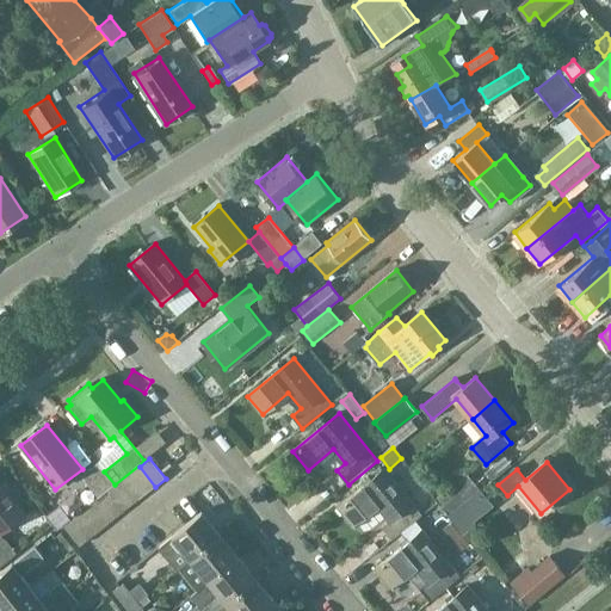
[(115,485),(104,471),(98,463),(82,476),(99,497),(115,485)]
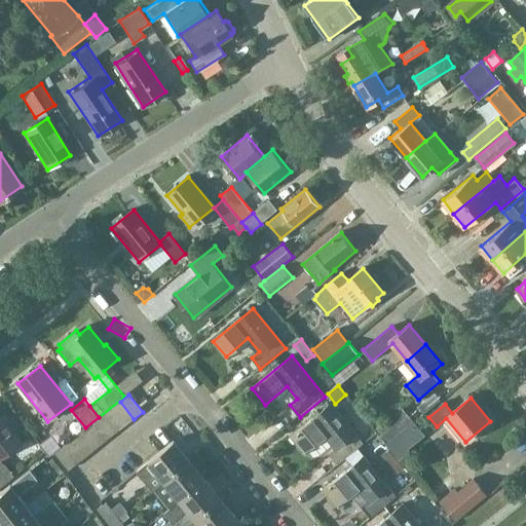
[(124,426),(134,419),(120,402),(110,409),(124,426)]
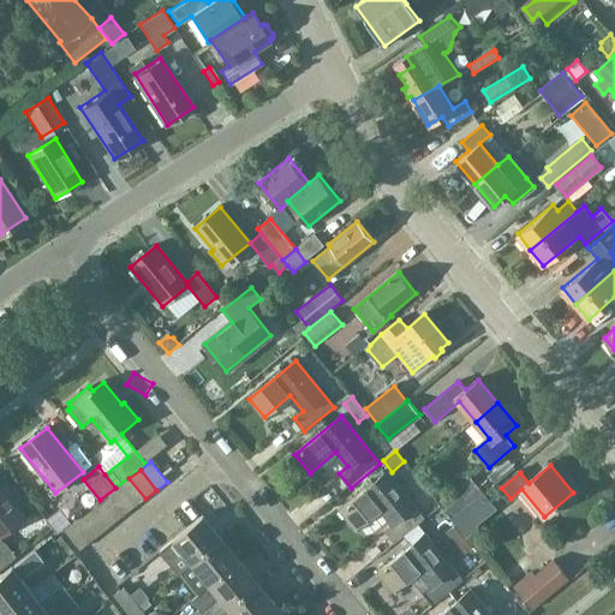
[(418,525),(425,519),(387,472),(340,511),(354,529),(381,507),(394,523),(384,530),(395,543),(404,537),(418,525)]
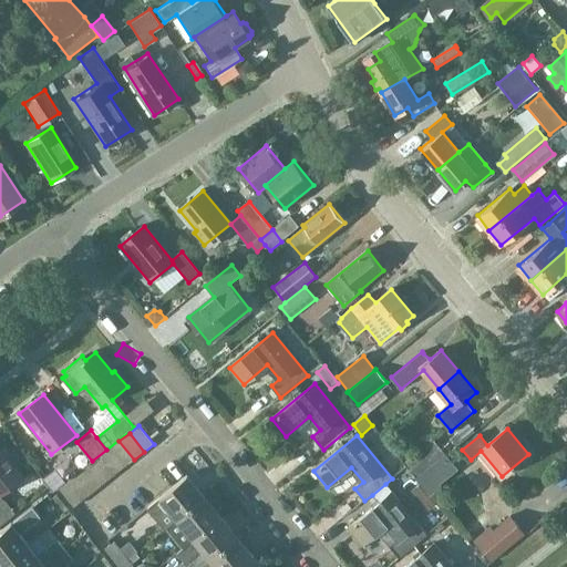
[(432,437),(405,461),(420,478),(447,455),(446,455),(432,437)]
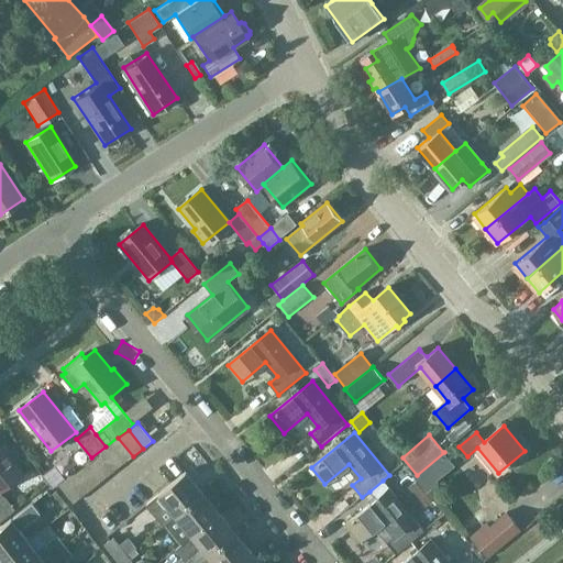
[(123,464),(133,456),(118,438),(108,446),(123,464)]
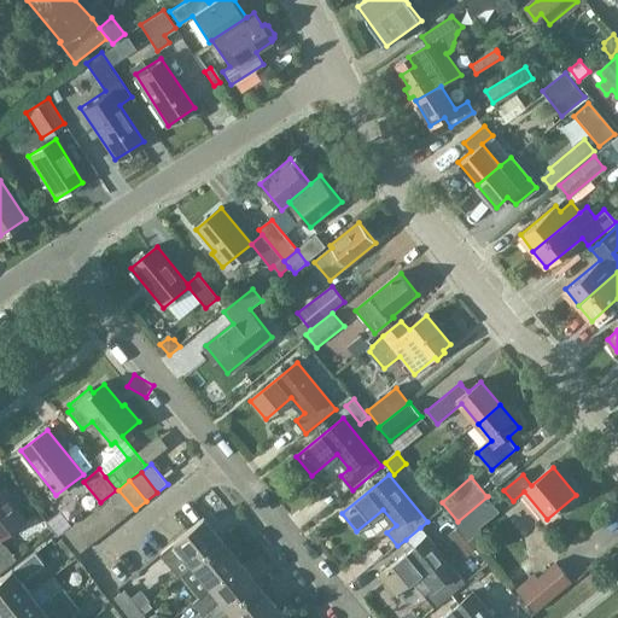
[(0,572),(18,559),(1,537),(15,526),(24,519),(0,488),(0,572)]
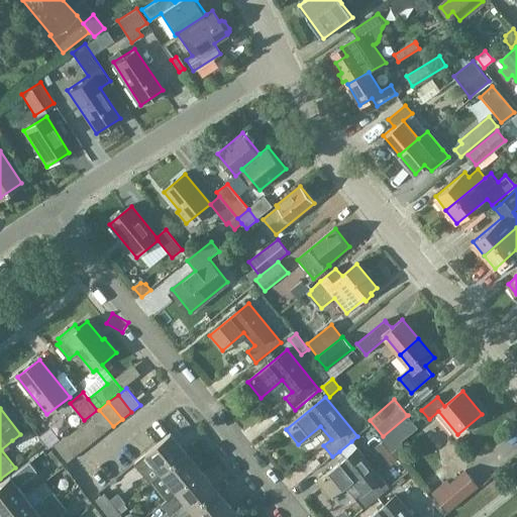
[(103,434),(113,426),(99,410),(90,417),(103,434)]
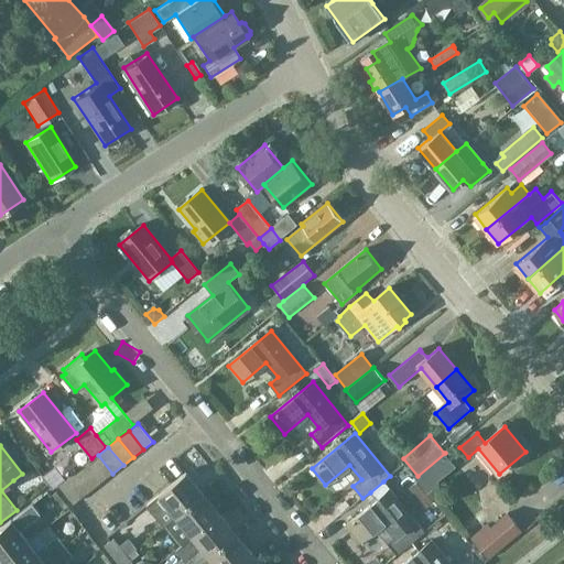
[(418,476),(414,478),(416,481),(425,490),(427,492),(438,483),(431,474),(449,458),(445,453),(418,476)]
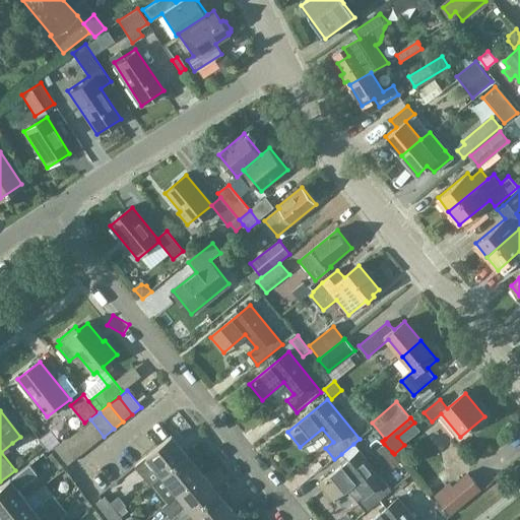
[(95,443),(104,437),(90,419),(82,427),(95,443)]
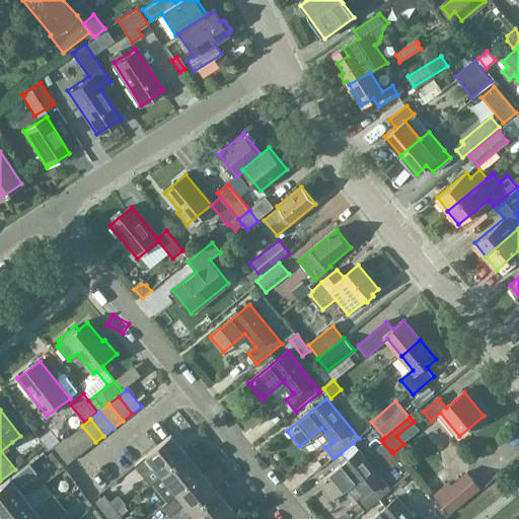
[(86,450),(95,442),(82,426),(73,433),(86,450)]
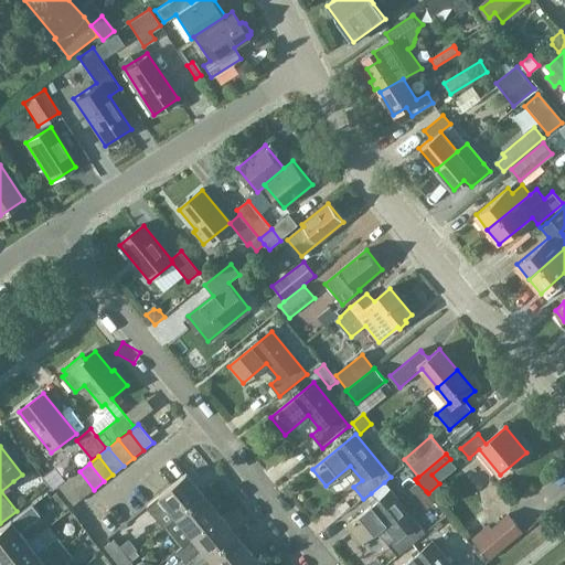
[(52,466),(38,476),(48,489),(61,479),(52,466)]
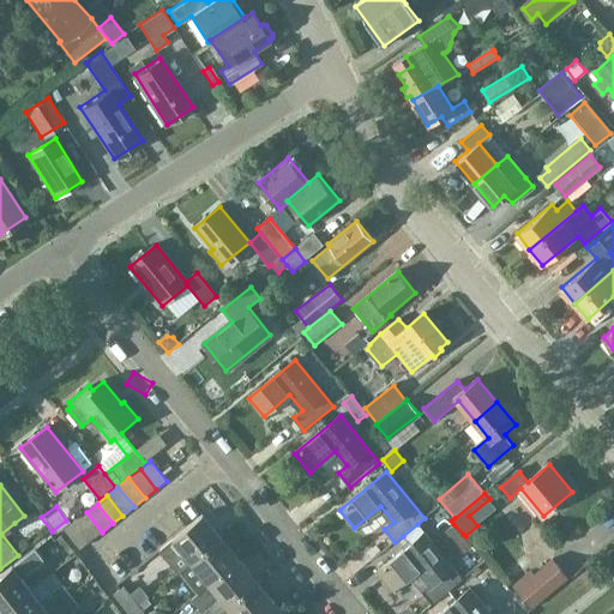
[(91,541),(102,533),(86,512),(76,521),(91,541)]
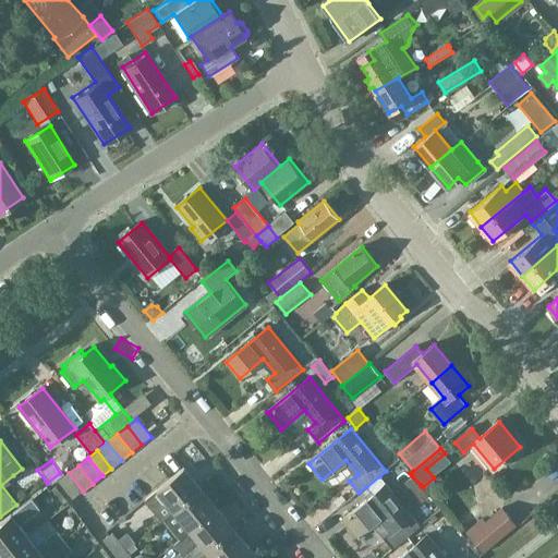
[(174,510),(202,488),(184,468),(158,490),(167,501),(155,510),(162,519),(174,510)]
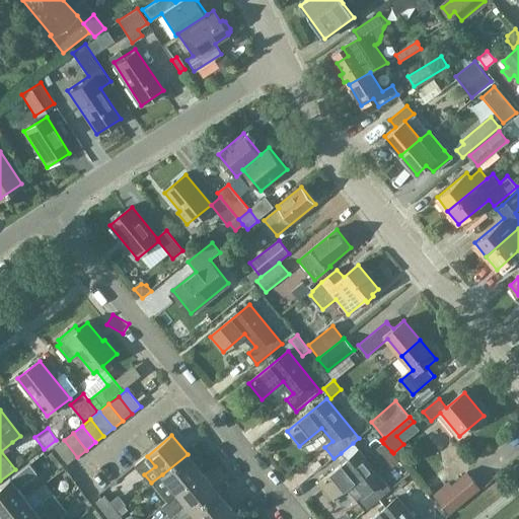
[(68,464),(77,457),(64,440),(55,447),(68,464)]
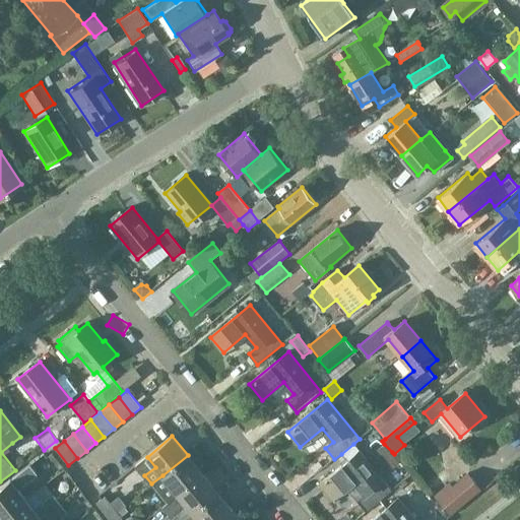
[(353,444),(341,454),(347,461),(360,452),(353,444)]
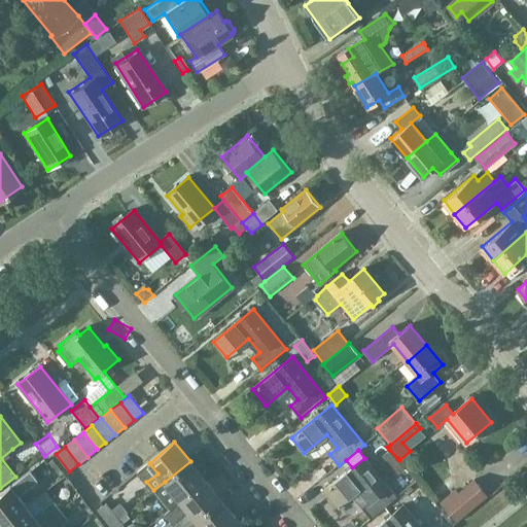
[(399,460),(389,450),(382,456),(399,475),(407,468),(399,460)]
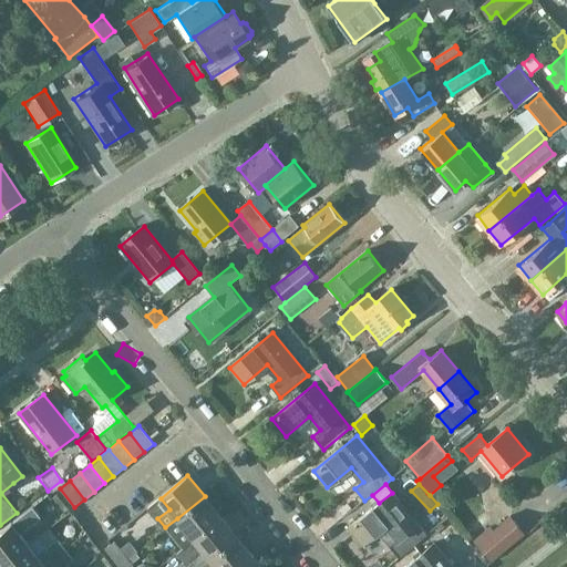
[(379,503),(349,528),(362,545),(379,532),(400,557),(428,535),(392,493),(379,503)]
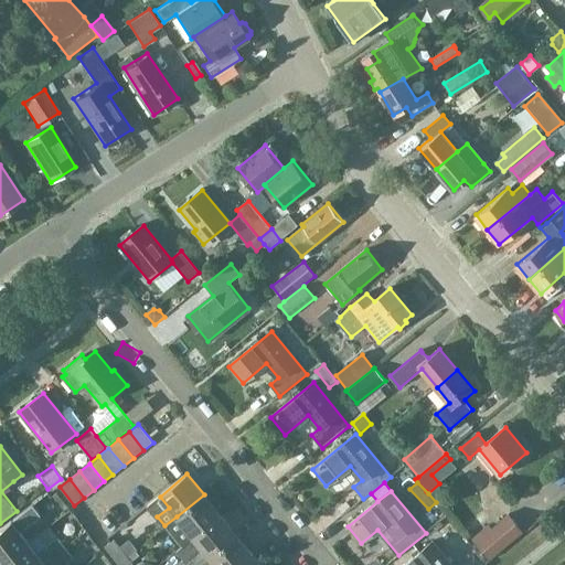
[(193,537),(221,515),(204,494),(177,516),(193,537)]
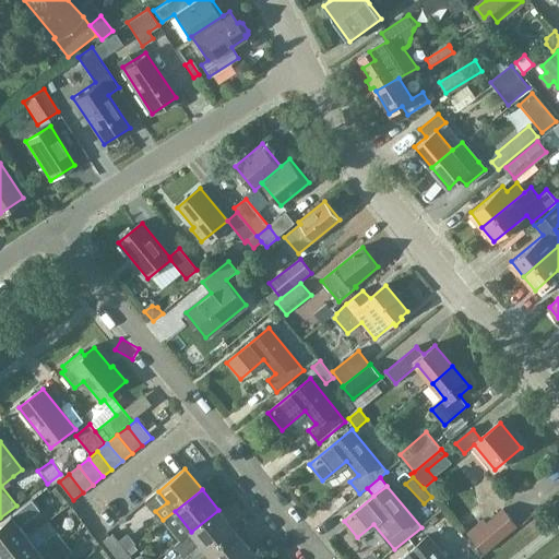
[(0,525),(0,555),(2,558),(30,537),(20,525),(39,510),(32,500),(12,516),(12,515),(0,525)]
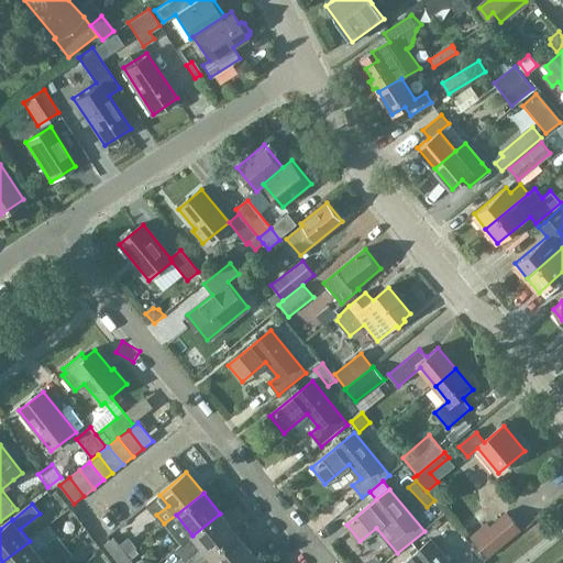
[(488,559),(522,529),(507,511),(489,526),(487,522),(470,537),(488,559)]
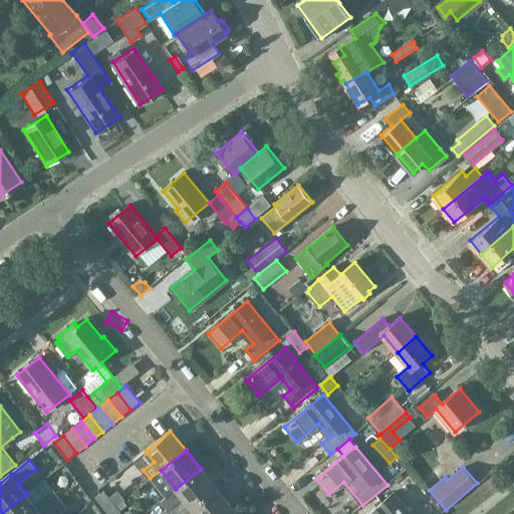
[(179,513),(184,513),(217,488),(201,469),(176,489),(184,499),(174,507),(179,513)]
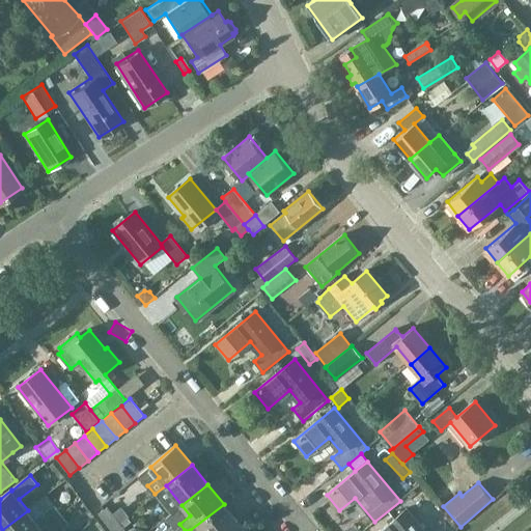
[(420,487),(409,496),(415,504),(425,496),(420,487)]
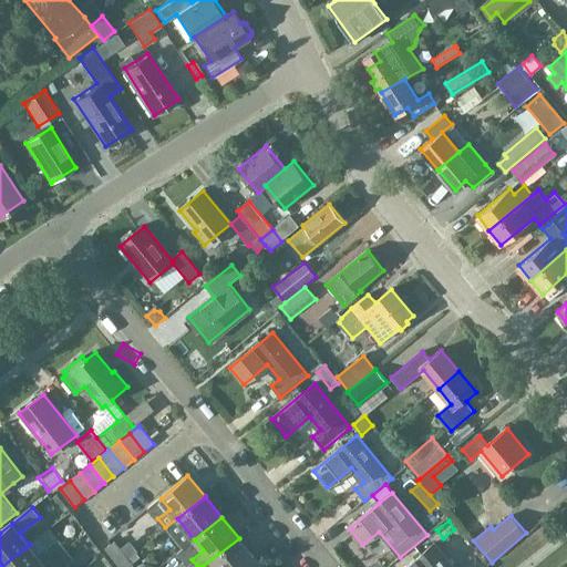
[(245,566),(256,559),(239,538),(203,566),(245,566)]
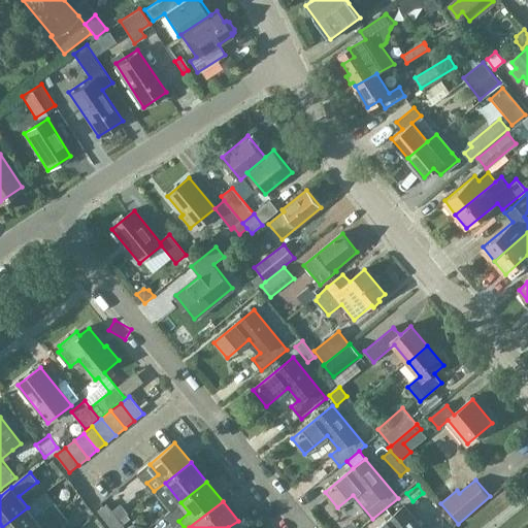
[(2,527),(41,527),(62,513),(55,503),(36,518),(28,507),(2,527)]
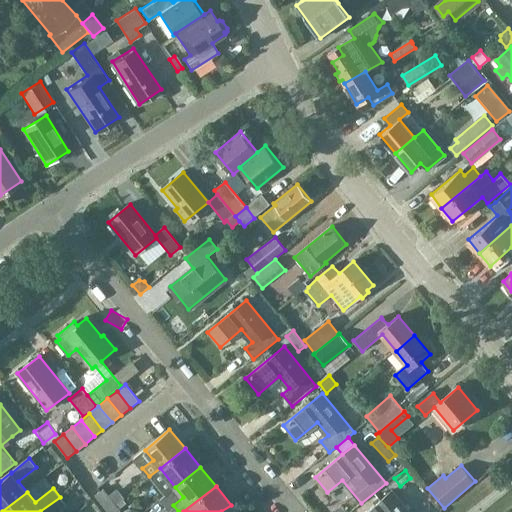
[(106,507),(113,501),(103,489),(96,495),(106,507)]
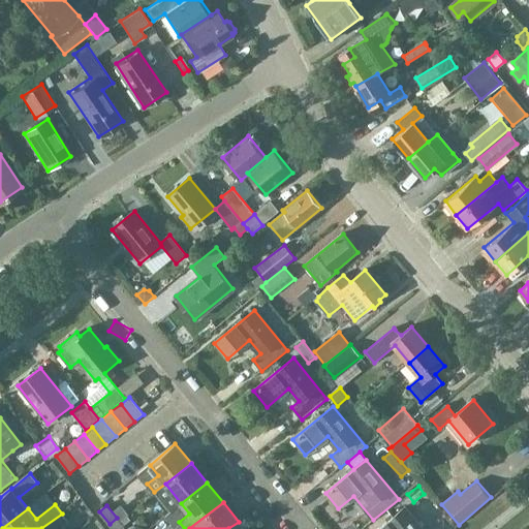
[(422,528),(405,507),(378,528),(422,528)]
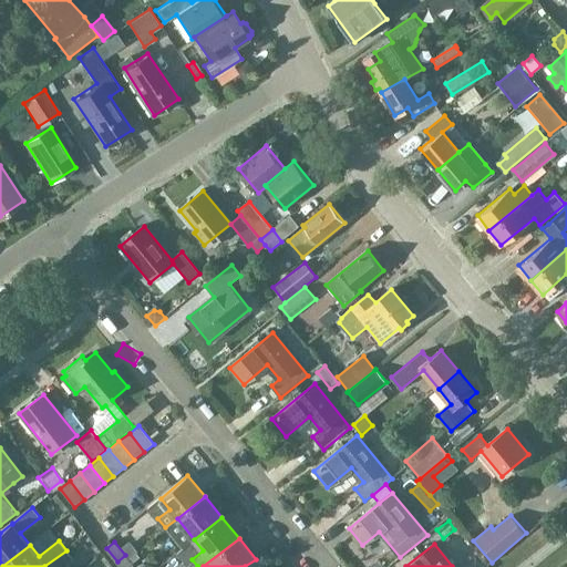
[(64,566),(74,560),(66,550),(44,566),(64,566)]
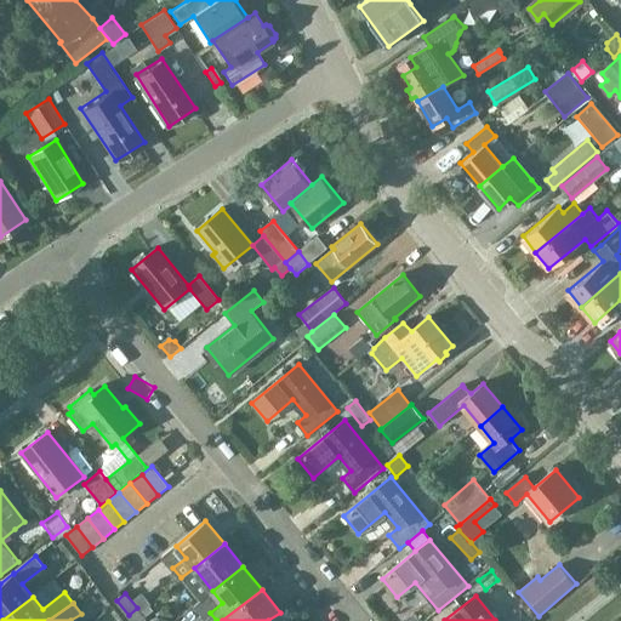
[(148,604),(140,611),(143,616),(153,609),(148,604)]
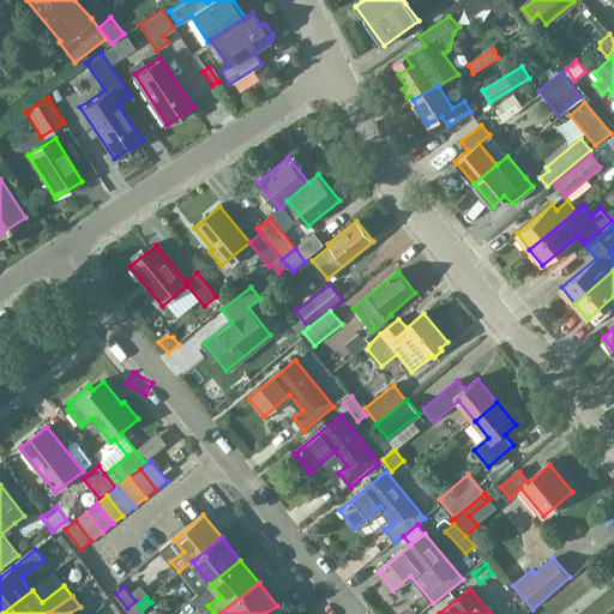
[(131,613),(145,613),(142,609),(138,605),(136,601),(127,608),(131,613)]
